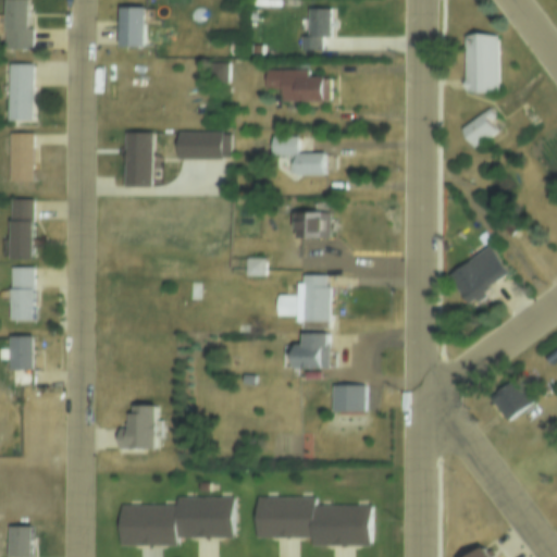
[(2,0),(26,0),(26,28),(29,28),(29,50),(2,51),(2,0)]
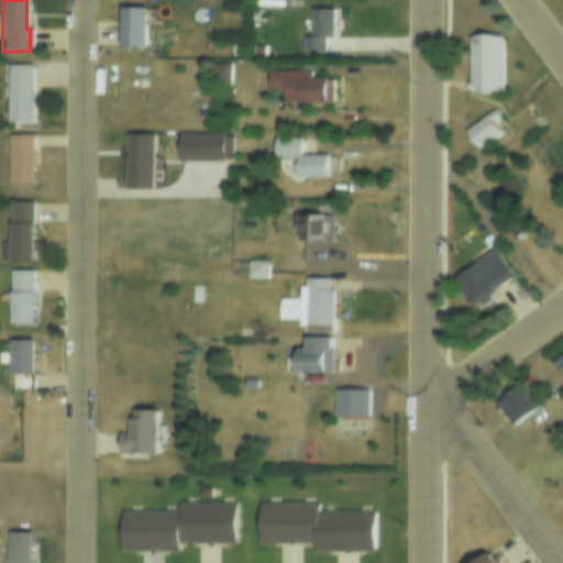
[(310,8),(332,8),(332,36),(323,36),(323,51),(304,52),(302,36),(310,36),(310,8)]
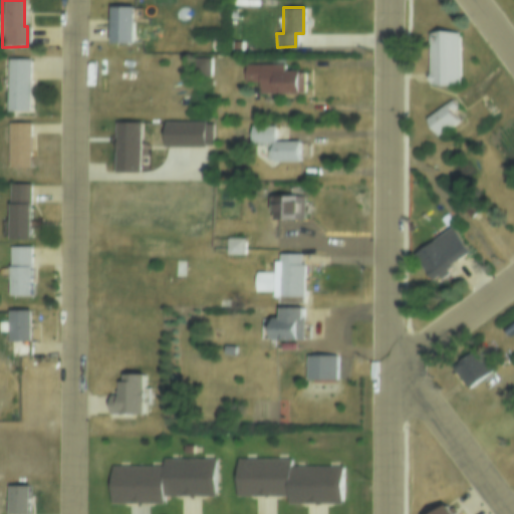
[(133,9),(133,46),(109,46),(109,9),(133,9)]
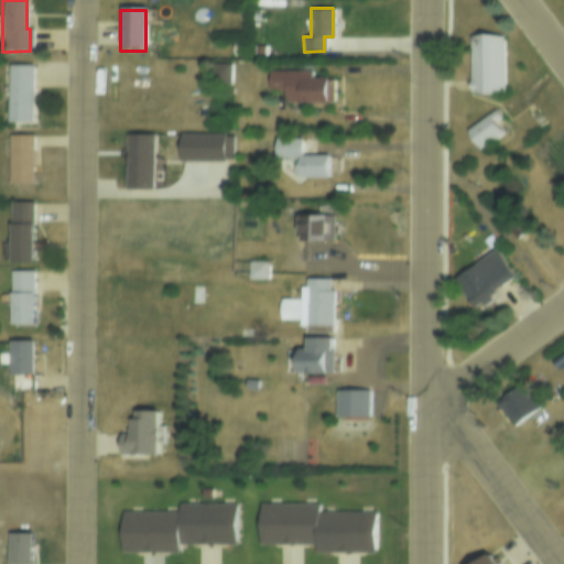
[(468,36),(502,35),(502,90),(469,90),(468,36)]
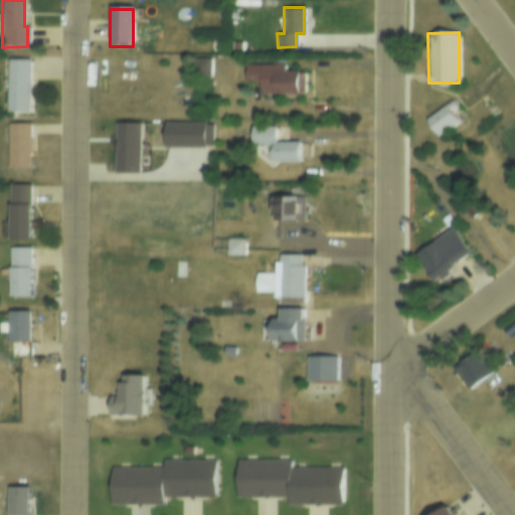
[(232,39),(242,39),(242,50),(233,50),(232,39)]
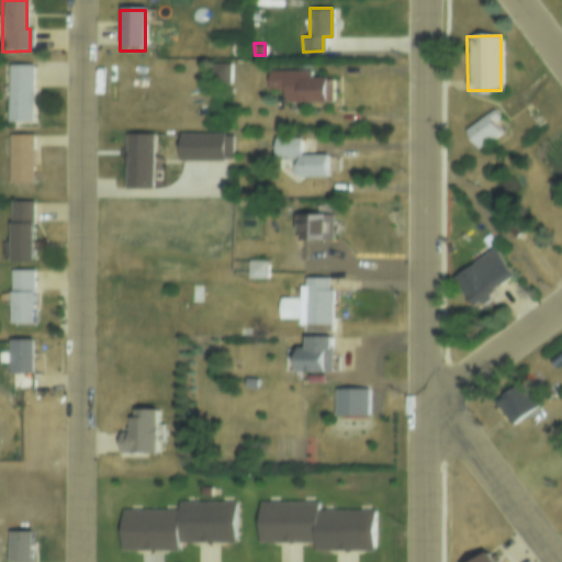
[(211,63),(228,62),(228,83),(212,83),(211,63)]
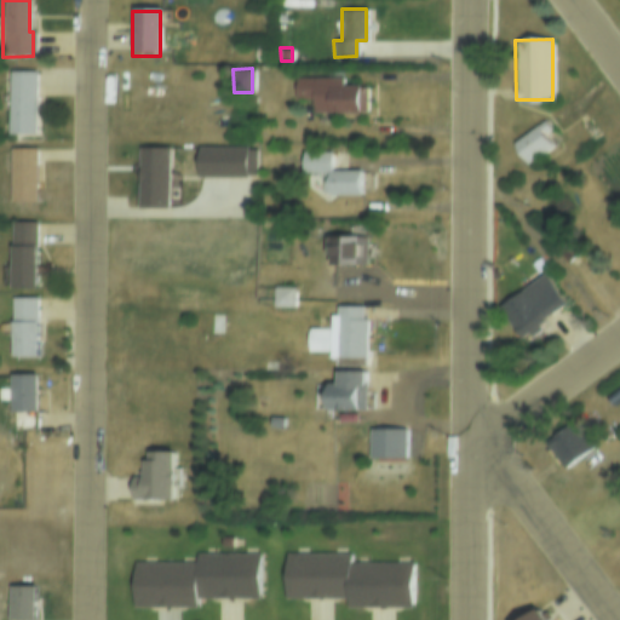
[(7,72),(33,72),(33,138),(9,138),(7,72)]
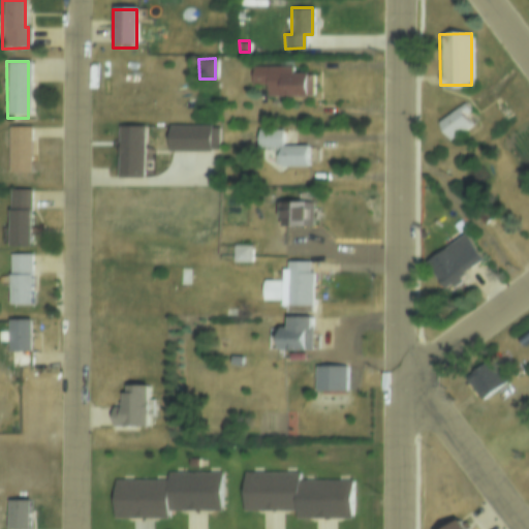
[(290,72),(312,72),(312,95),(267,95),(267,85),(251,85),(251,67),(290,66),(290,72)]
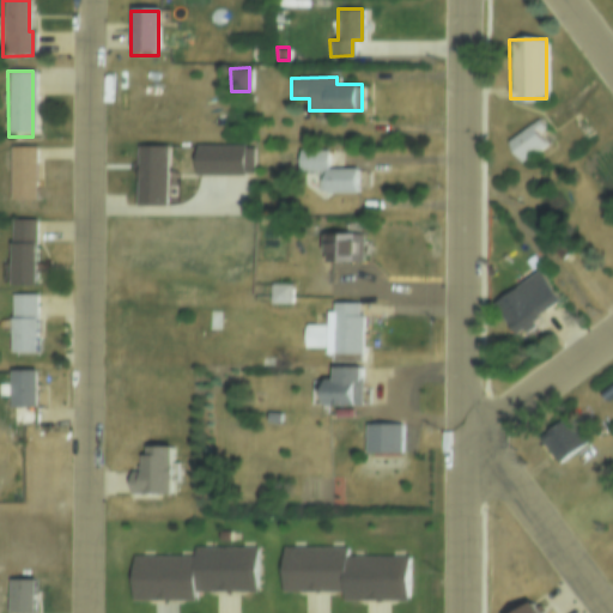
[(571,121),(581,114),(593,131),(583,138),(571,121)]
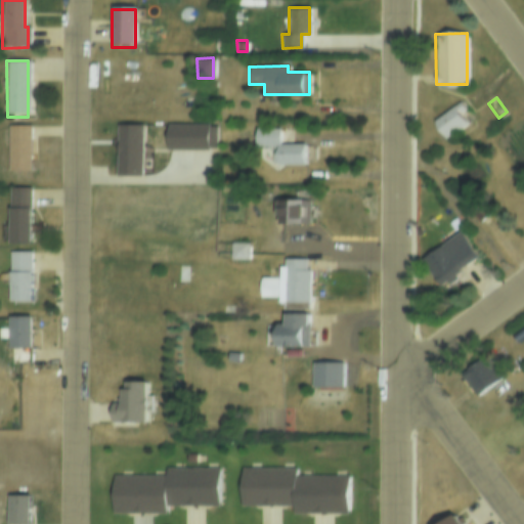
[(459,99),(467,112),(461,116),(466,123),(443,138),(430,120),(459,99)]
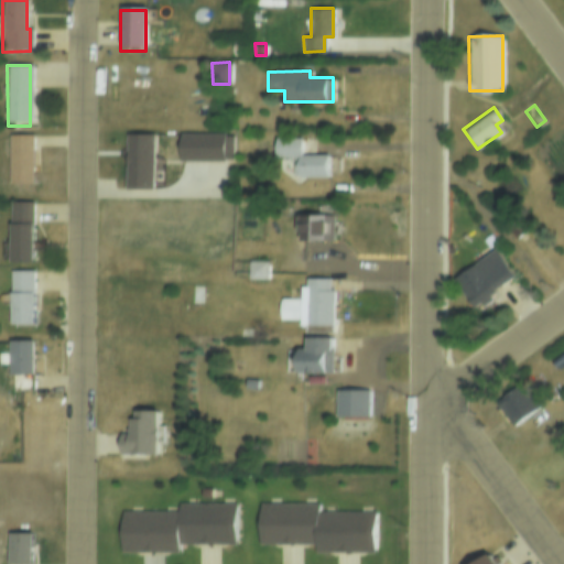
[(180,131),(223,131),(223,160),(180,160),(180,131)]
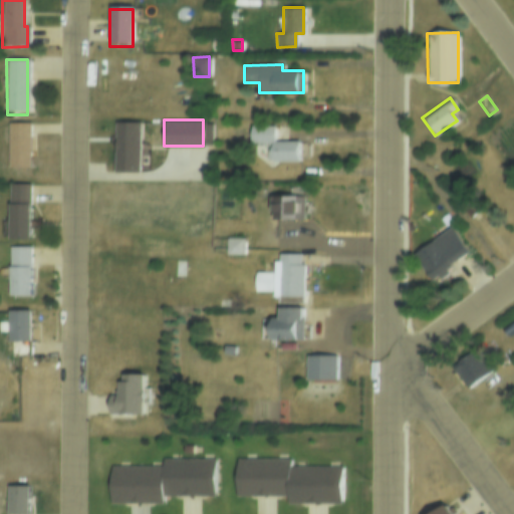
[(28,120),(29,167),(8,168),(7,120),(28,120)]
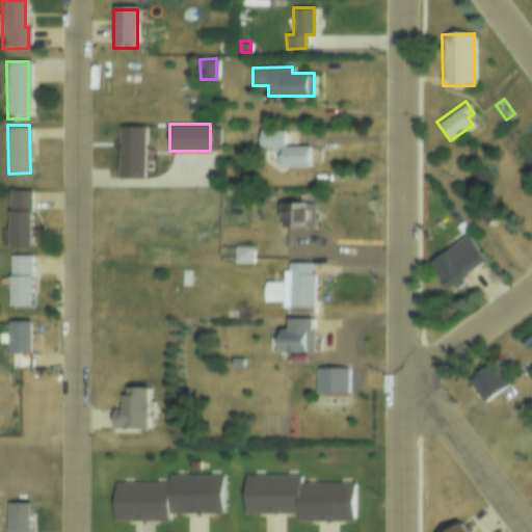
[(121,125),(142,125),(143,179),(121,179),(121,125)]
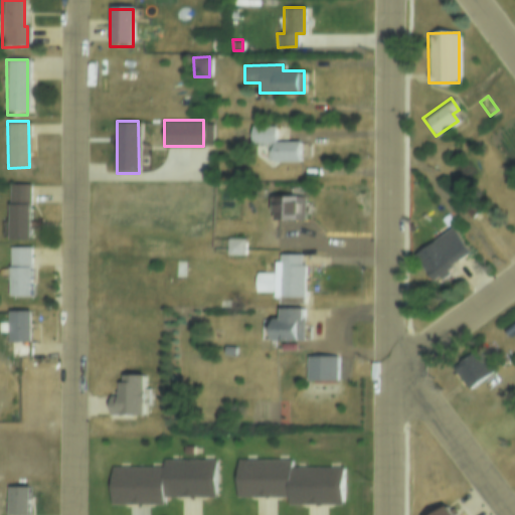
[(274,142),(298,142),(298,162),(268,162),(268,144),(251,144),(251,125),(274,125),(274,142)]
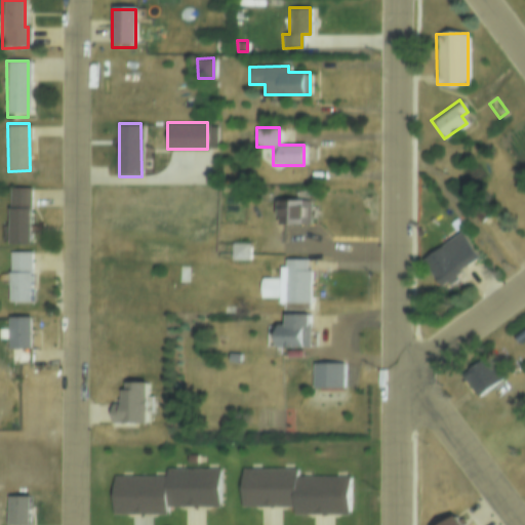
[(8,188),(29,188),(29,246),(8,246),(8,188)]
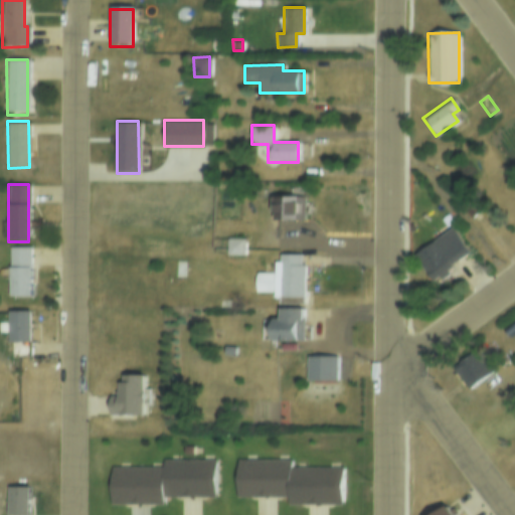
[(273,194),(302,194),(302,221),(274,221),(273,194)]
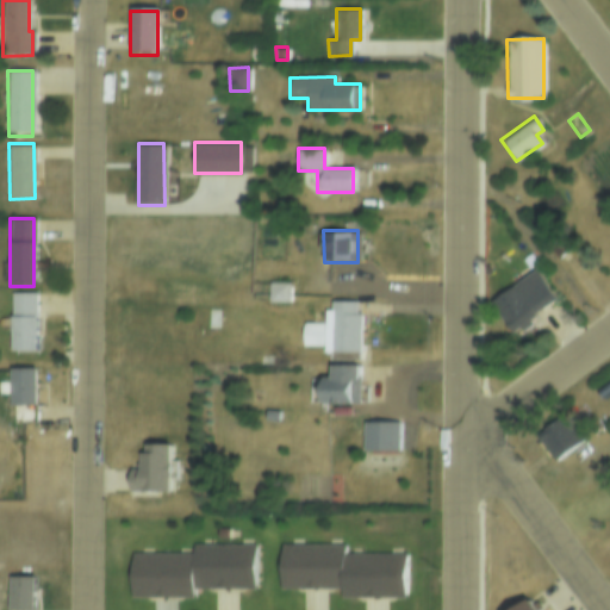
[(534,269),(555,299),(535,315),(536,317),(512,334),(489,302),(534,269)]
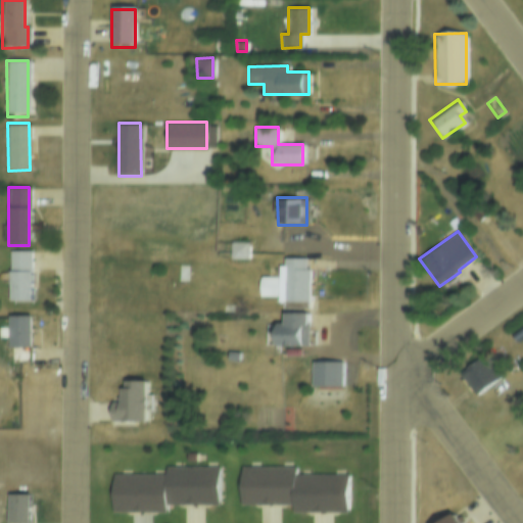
[(232,238),(248,238),(248,257),(232,257),(232,238)]
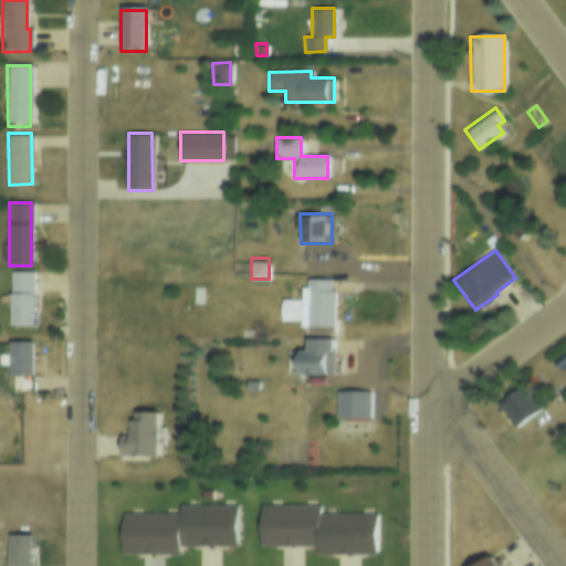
[(9,272),(30,272),(30,328),(9,328),(9,272)]
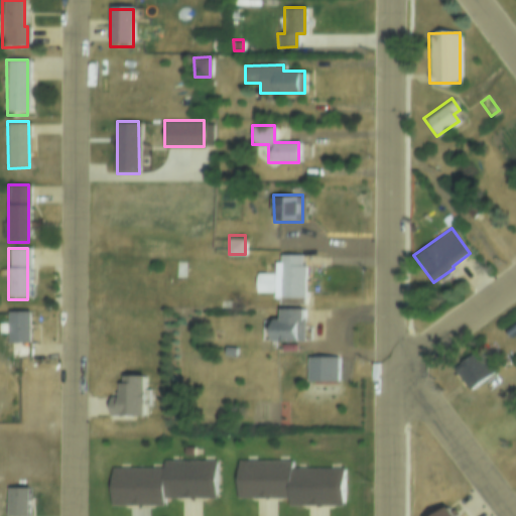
[(301,265),(305,265),(305,298),(274,298),(274,290),(256,290),(256,270),(274,270),(274,262),(279,262),(279,255),(301,255),(301,265)]
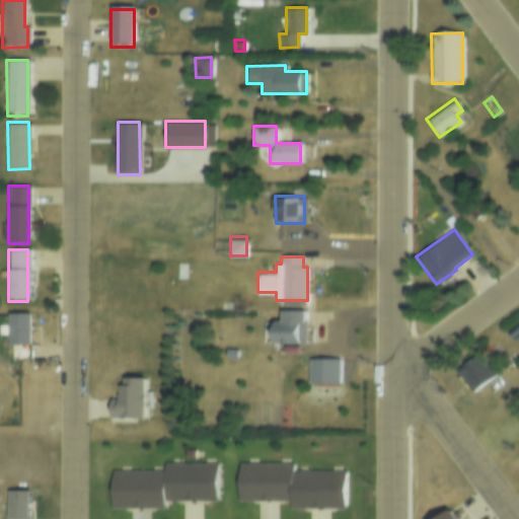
[(174,260),(183,260),(184,278),(174,278),(174,260)]
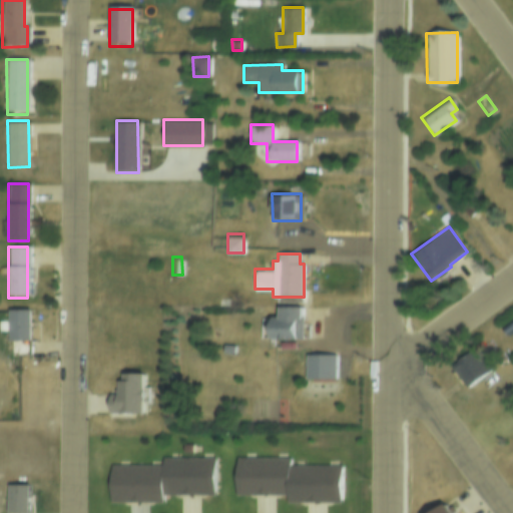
[(297,317),(303,317),(303,340),(270,340),(270,317),(278,317),(278,308),(296,308),(297,317)]
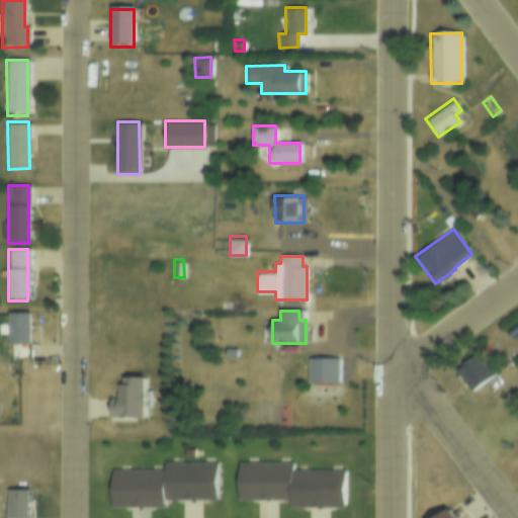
[(7,314),(26,314),(26,348),(7,348),(7,314)]
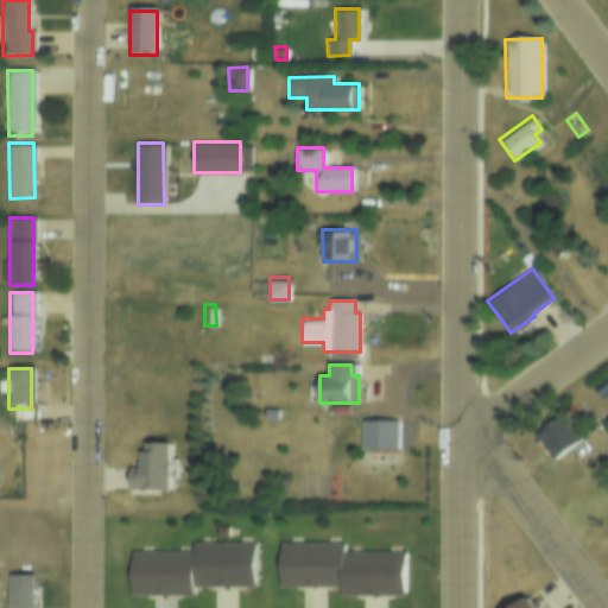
[(266,403),(278,404),(277,415),(265,413),(266,403)]
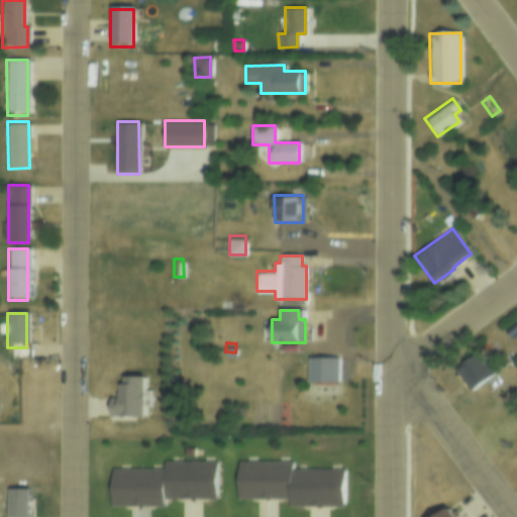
[(476,351),(494,377),(470,394),(452,369),(476,351)]
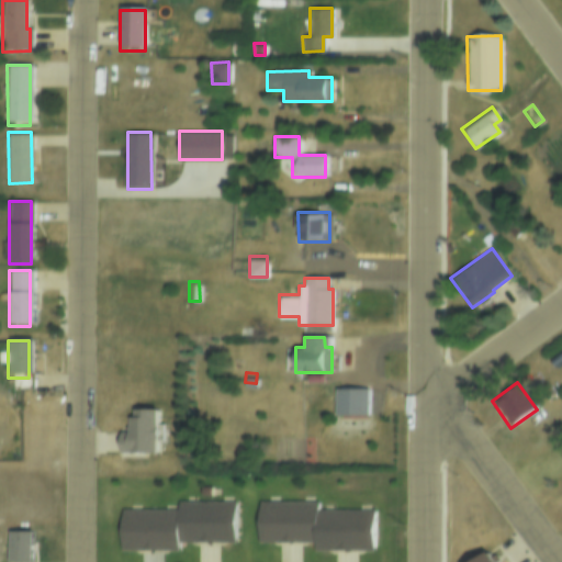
[(337,385),(367,385),(367,414),(338,414),(337,385)]
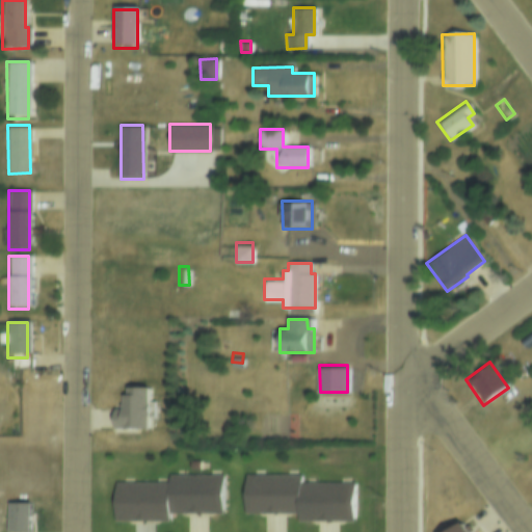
[(126,389),(145,389),(147,435),(114,435),(113,410),(121,410),(121,397),(126,396),(126,389)]
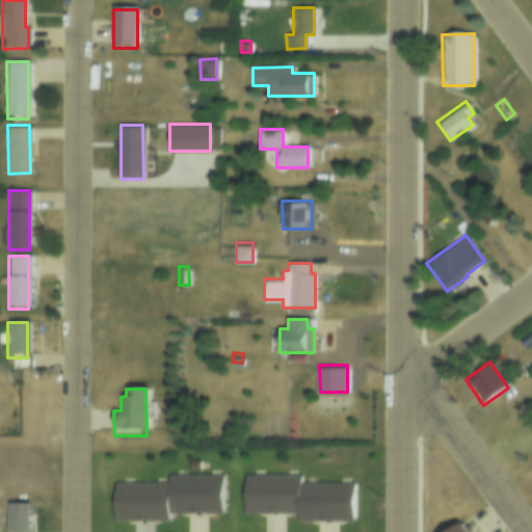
[(221,470),(221,509),(167,510),(167,520),(114,520),(113,481),(167,481),(167,471),(221,470)]
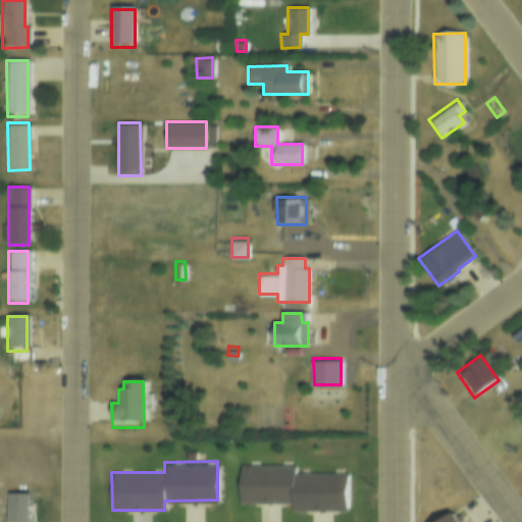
[(294,469),(347,468),(347,509),(293,509),(292,501),(241,501),(240,462),(294,462),(294,469)]
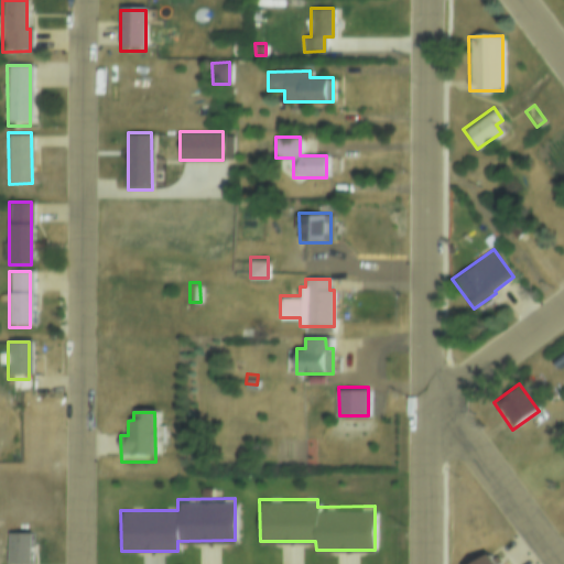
[(7,563),(7,535),(29,534),(29,563),(7,563)]
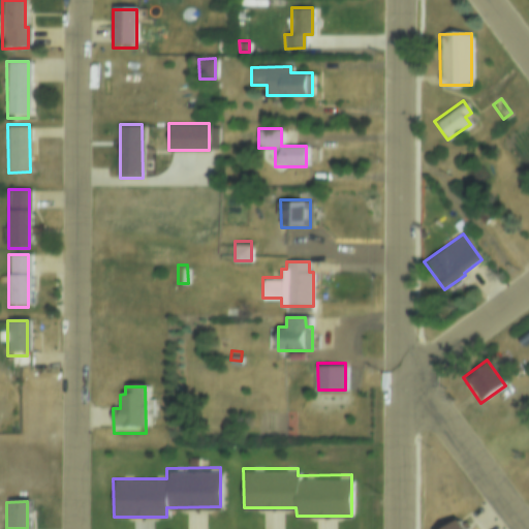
All buildings are outlined.
